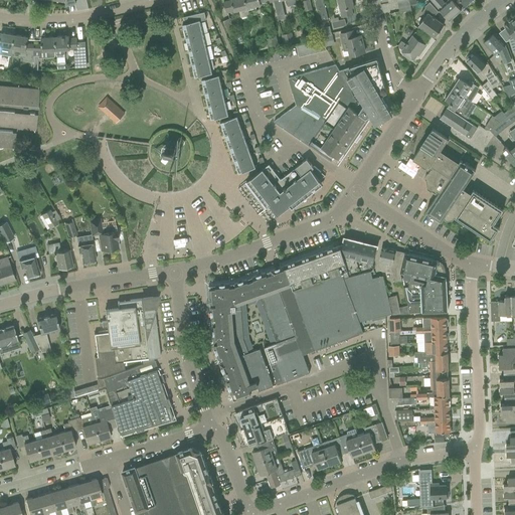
[(247,8),(244,0),(230,0),(231,0),(223,2),(226,13),(238,10),(240,17),(248,15),(247,8)]
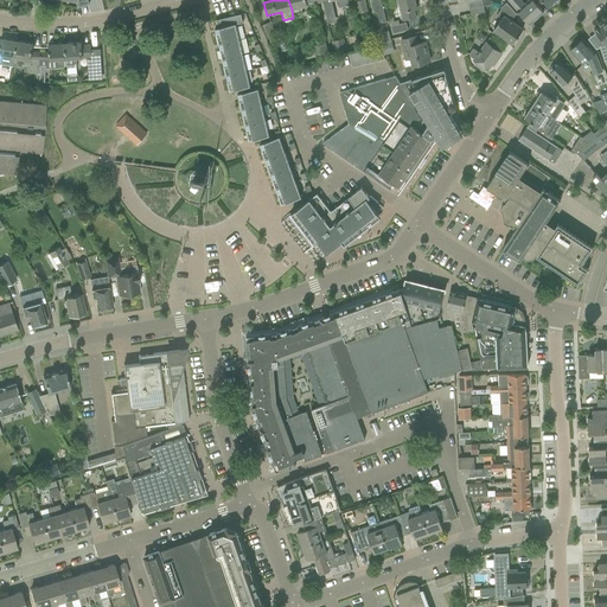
[(288,0),(292,10),(292,12),(293,18),(294,20),(301,18),(304,14),(301,7),(307,6),(306,0),(288,0)]
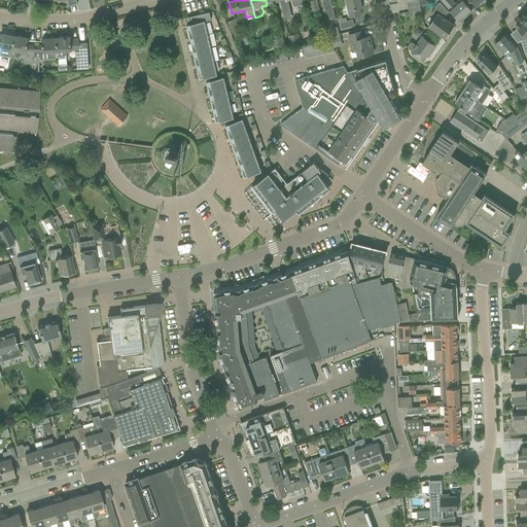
[(279,0),(280,1),(283,15),(291,14),(287,0),(292,0),(294,7),(303,5),(302,0),(279,0)]
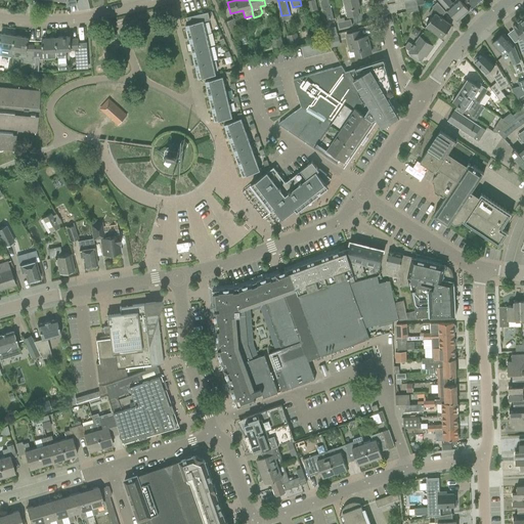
[(316,9),(314,0),(309,0),(307,1),(310,10),(316,9)]
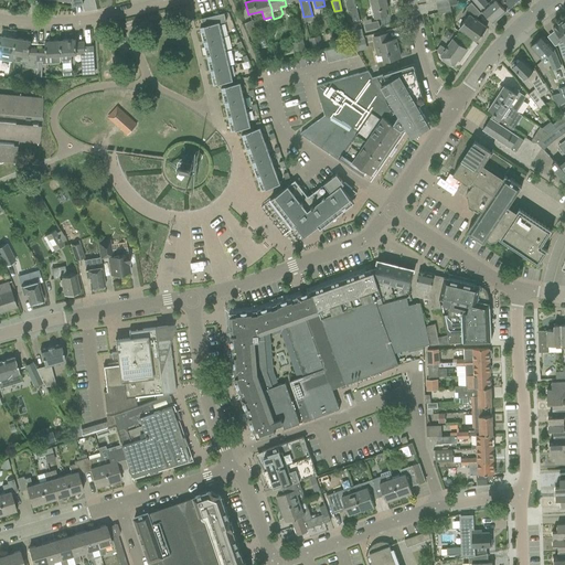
[(347,0),(345,2),(348,10),(351,12),(353,22),(360,20),(353,0),(347,0)]
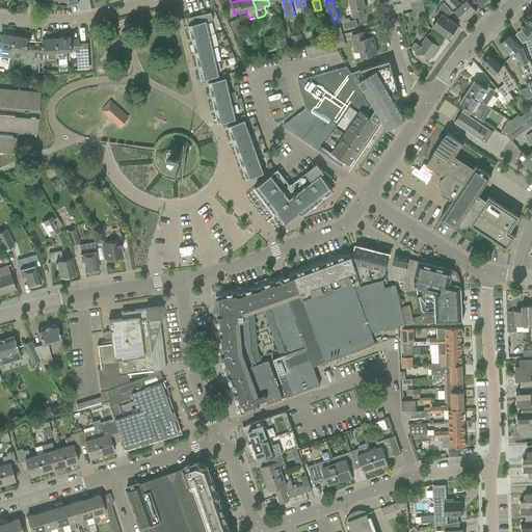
[(364,0),(348,0),(353,18),(361,17),(358,8),(366,7),(364,0)]
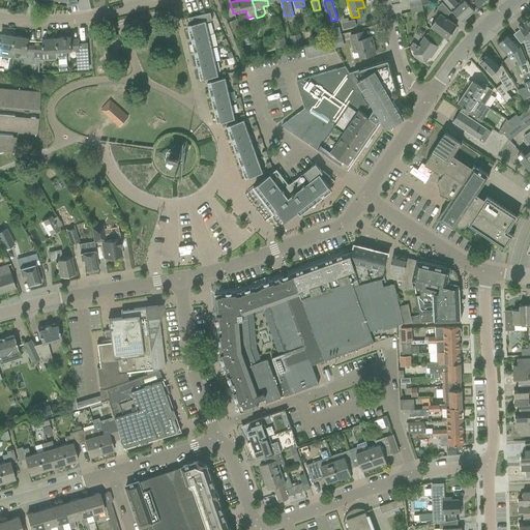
[(420,0),(417,0),(409,2),(411,12),(422,10),(420,0)]
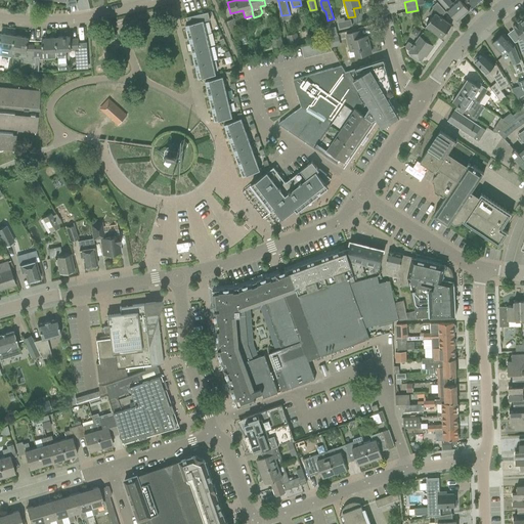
[(469,10),(460,0),(456,0),(452,3),(449,0),(438,0),(456,22),(469,10)]
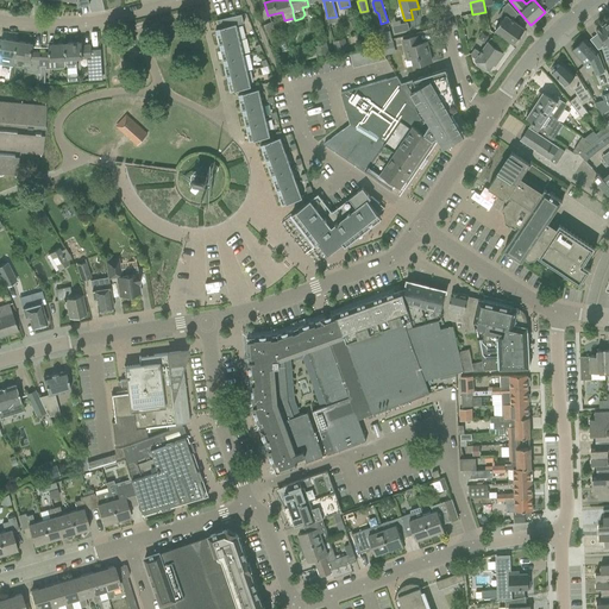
[(498,16),(503,20),(496,31),(504,37),(514,44),(525,30),(512,20),(519,14),(508,2),(502,7),(502,8),(498,16)]
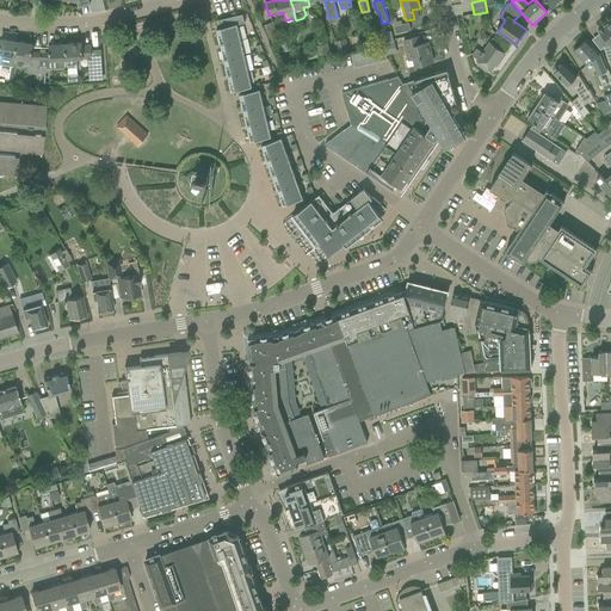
[(220,44),(241,39),(238,25),(245,23),(242,14),(218,20),(220,28),(216,29),(220,44)]
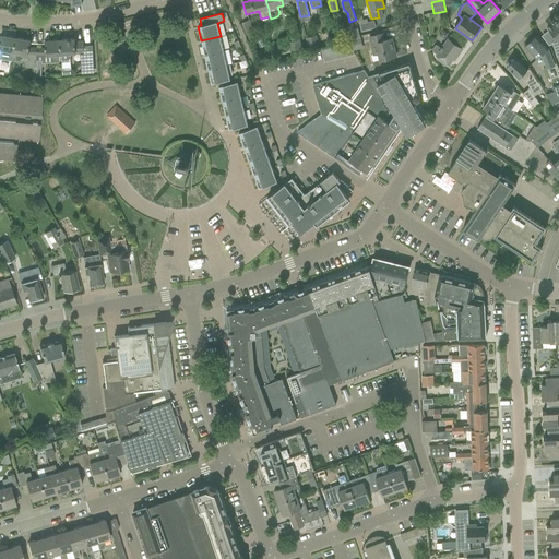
[(558,19),(552,24),(551,23),(547,27),(556,39),(551,43),(557,57),(558,56),(558,19)]
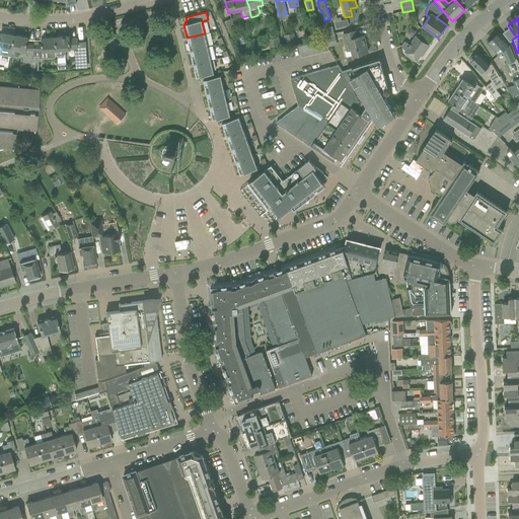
[(236,34),(232,18),(225,21),(231,36),(236,34)]
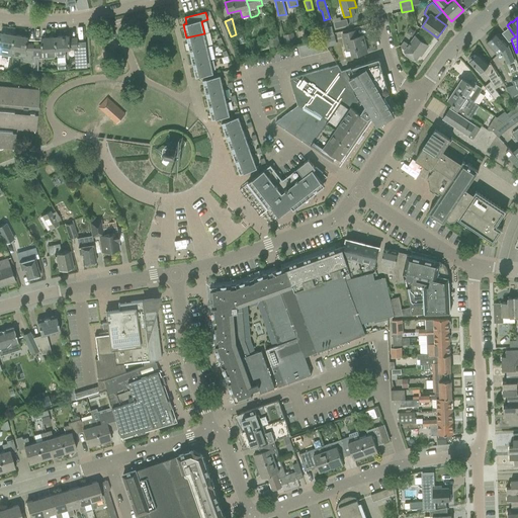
[(335,29),(348,25),(347,19),(334,22),(335,29)]
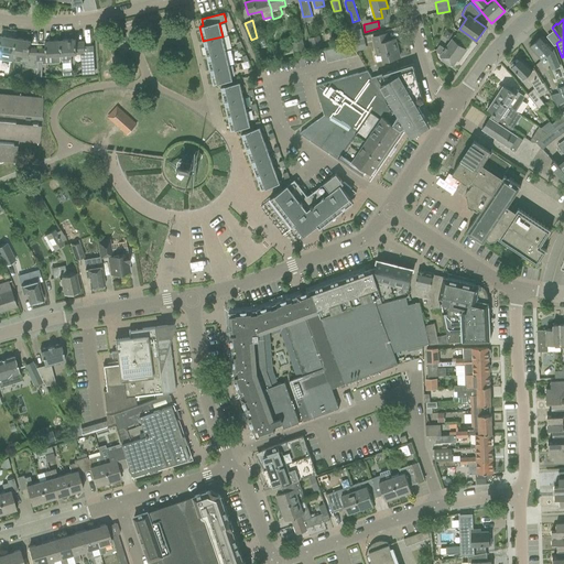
[(355,31),(356,35),(348,36),(349,42),(362,39),(360,29),(355,31)]
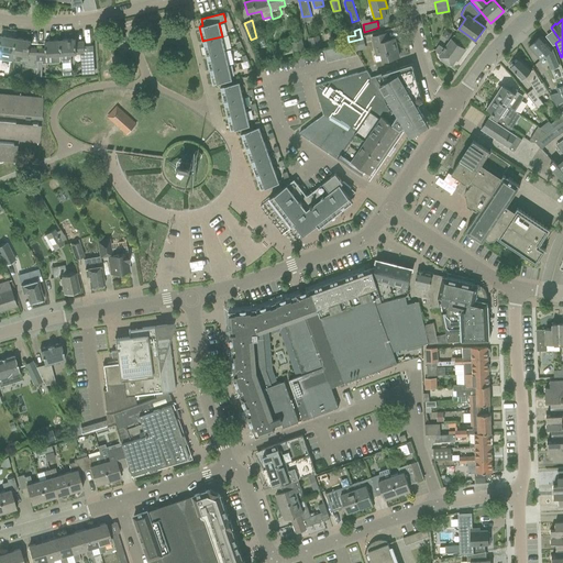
[(379,47),(383,61),(399,57),(395,40),(387,41),(385,34),(372,37),(375,48),(379,47)]
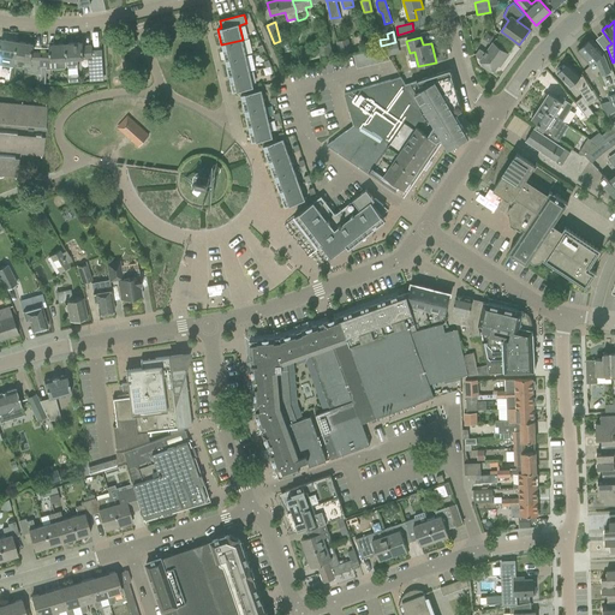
[(351,51),(348,39),(336,42),(339,54),(351,51)]
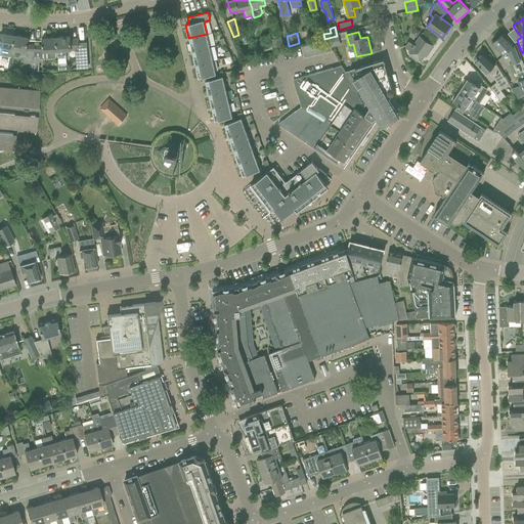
[(413,45),(408,42),(405,46),(406,49),(409,51),(409,55),(418,60),(422,60),(425,55),(427,55),(433,47),(432,45),(426,41),(429,37),(423,33),(413,45)]
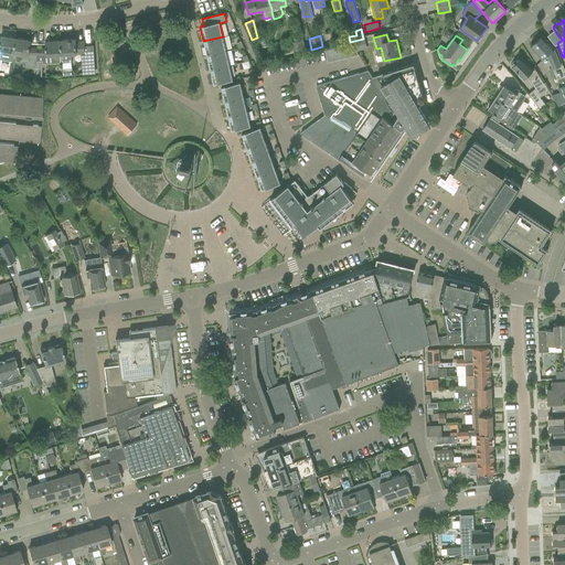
[(0,50),(7,52),(13,53),(17,39),(1,36),(0,39),(0,41),(0,50)]
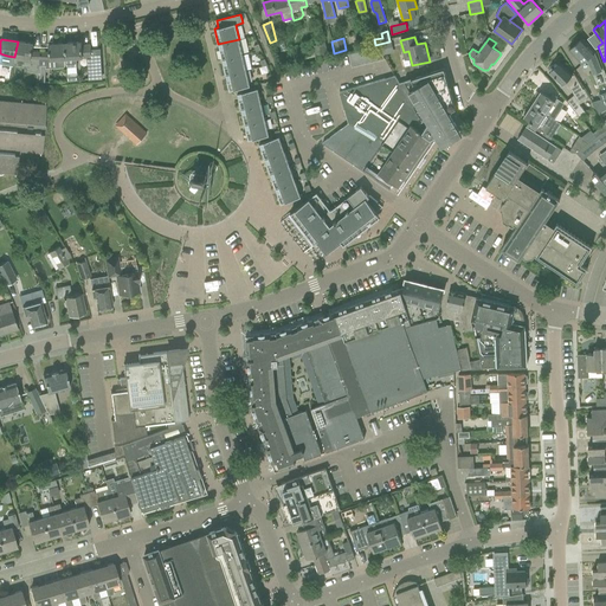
[(239,39),(218,44),(221,59),(243,55),(239,39)]
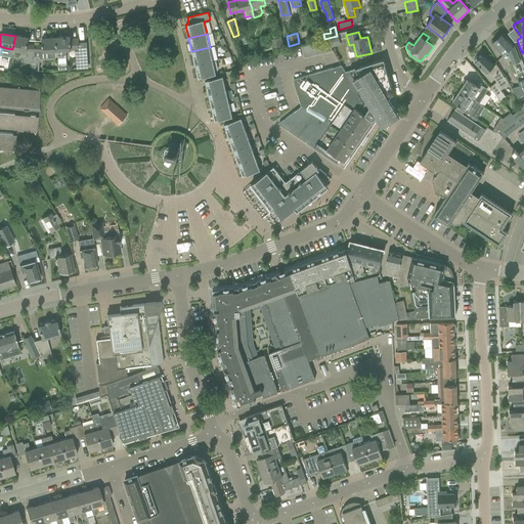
[(520,62),(513,45),(503,34),(492,43),(503,55),(508,51),(513,64),(520,62)]
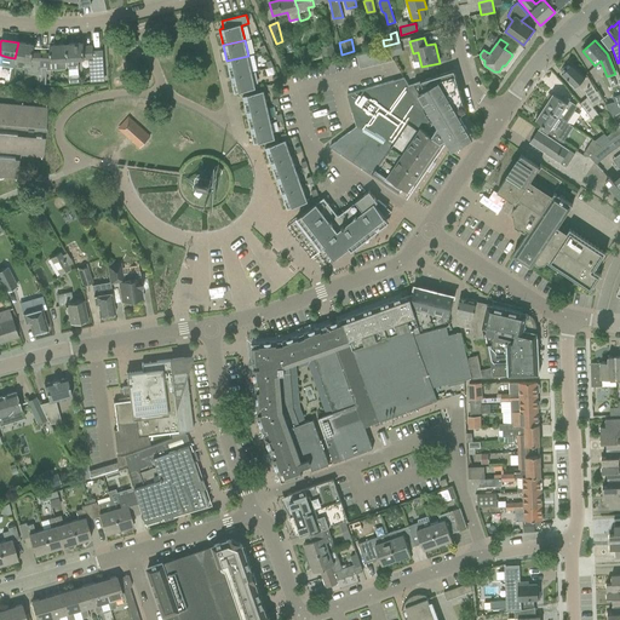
[(15,58),(13,67),(29,69),(29,73),(40,75),(41,67),(41,62),(41,53),(33,53),(34,45),(18,42),(15,58)]
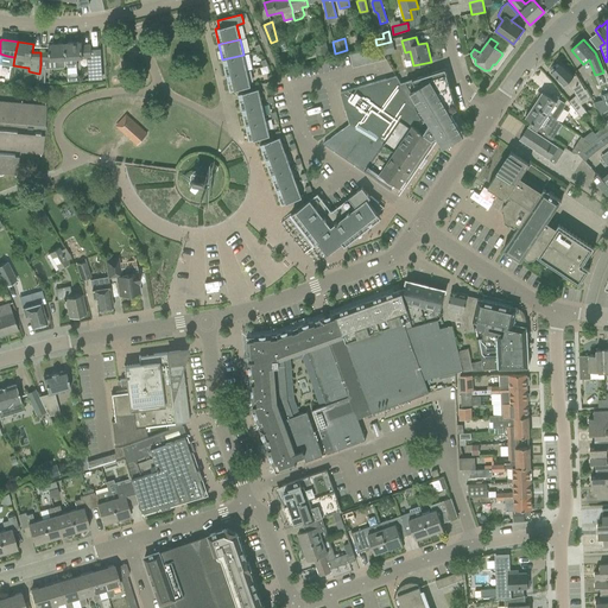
[(385,56),(394,54),(392,42),(382,44),(385,56)]
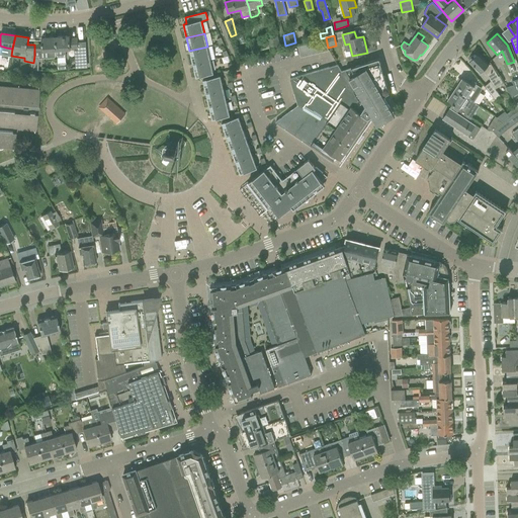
[(69,36),(56,37),(57,58),(66,58),(65,51),(77,50),(79,68),(86,67),(85,42),(78,44),(77,38),(70,38),(69,36)]
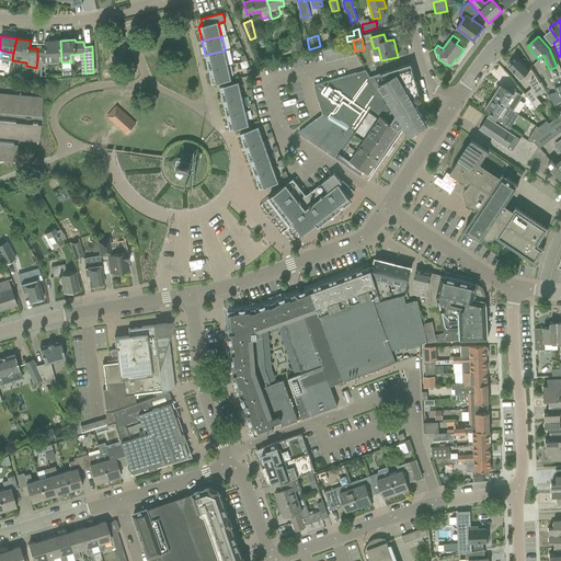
[(300,39),(289,43),(293,57),(304,54),(300,39)]
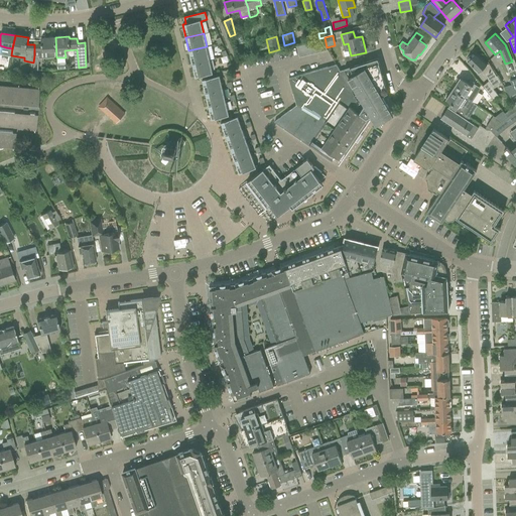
[(34,44),(34,51),(42,51),(47,51),(48,58),(56,57),(55,37),(41,38),(42,44),(34,44)]
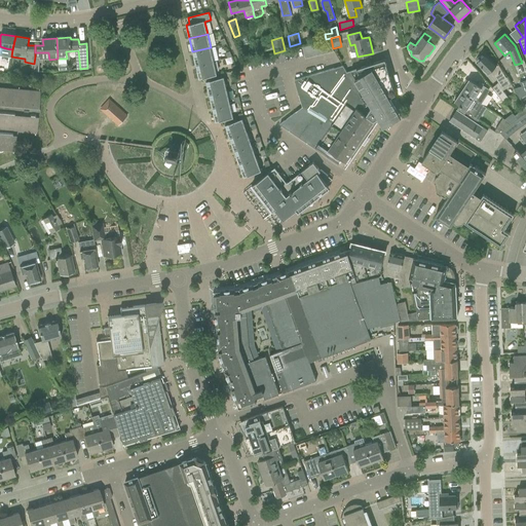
[(332,48),(327,40),(322,42),(324,54),(334,51),(332,48)]
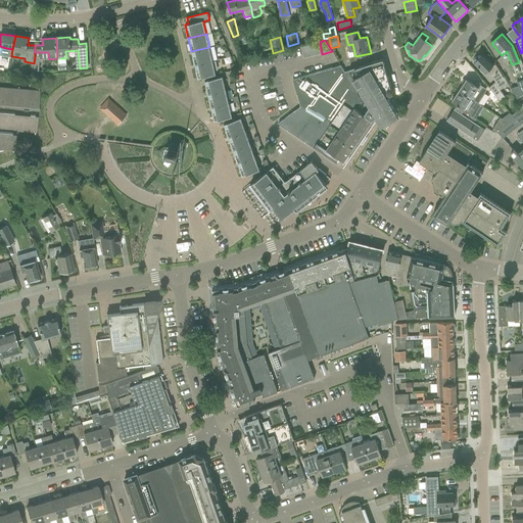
[(322,54),(320,42),(313,43),(316,55),(322,54)]
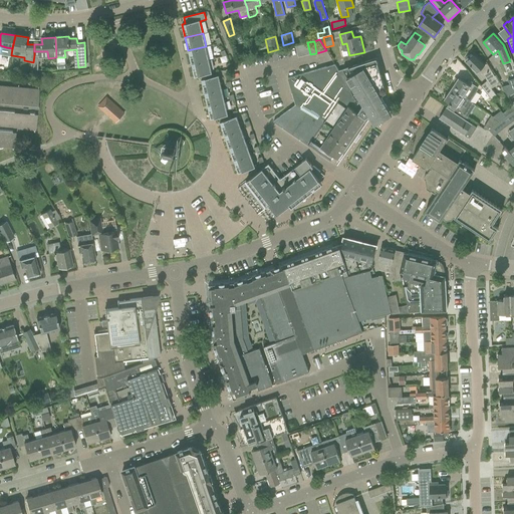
[(310,54),(307,42),(301,43),(304,55),(310,54)]
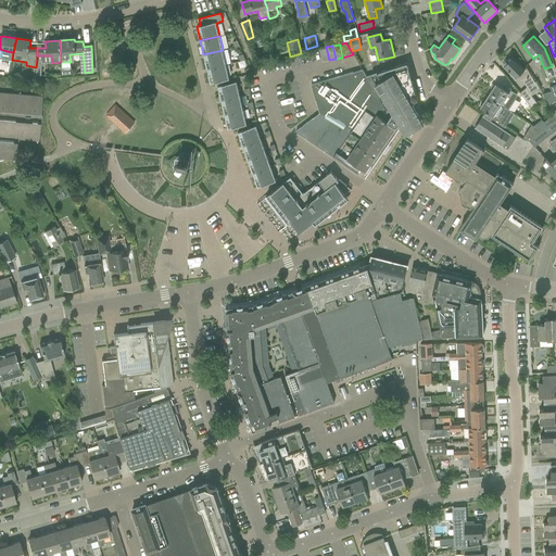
[(329,60),(326,47),(319,49),(323,62),(329,60)]
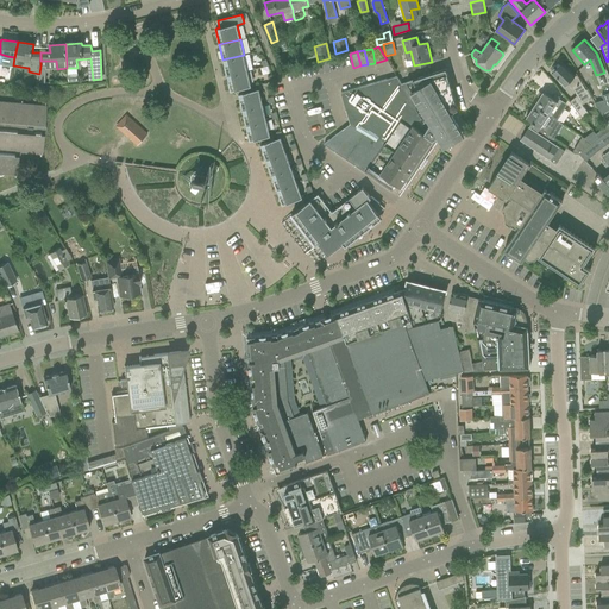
[(248,70),(244,55),(223,60),(226,76),(248,70)]
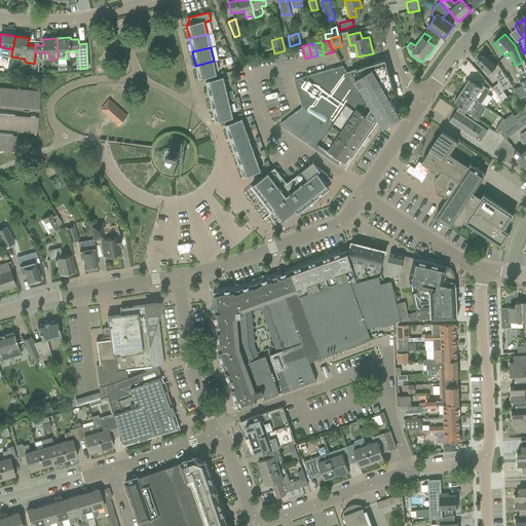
[(497,64),(496,65),(485,54),(477,63),(488,73),(491,71),(497,82),(492,87),(503,103),(509,99),(502,91),(511,84),(506,77),(505,78),(497,64)]
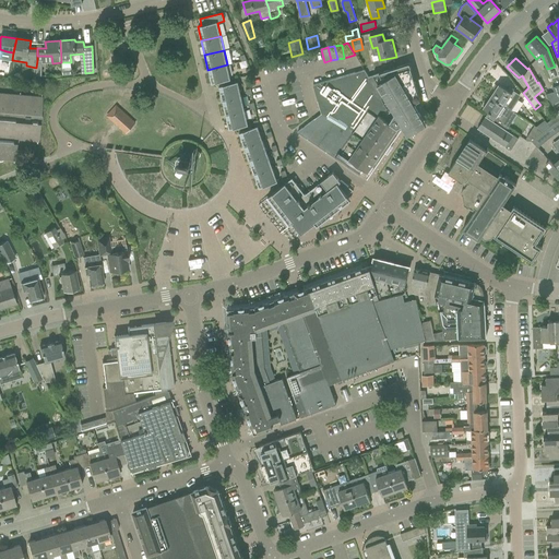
[(367,75),(364,70),(312,85),(321,114),(297,132),(359,175),(360,171),(363,168),(370,174),(403,128),(406,135),(425,125),(414,104),(419,100),(409,63),(367,75)]
